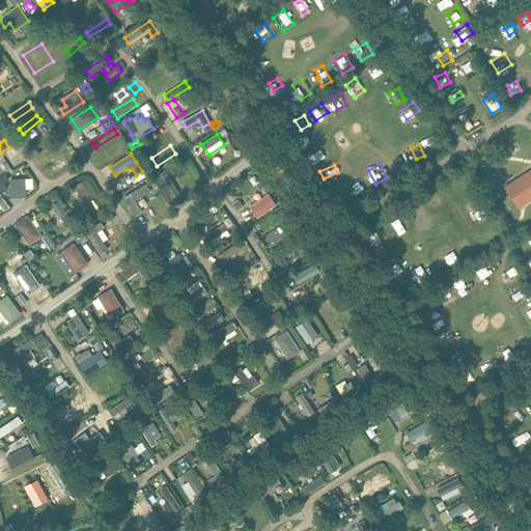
[(530,169),(504,187),(518,207),(530,198),(530,169)]
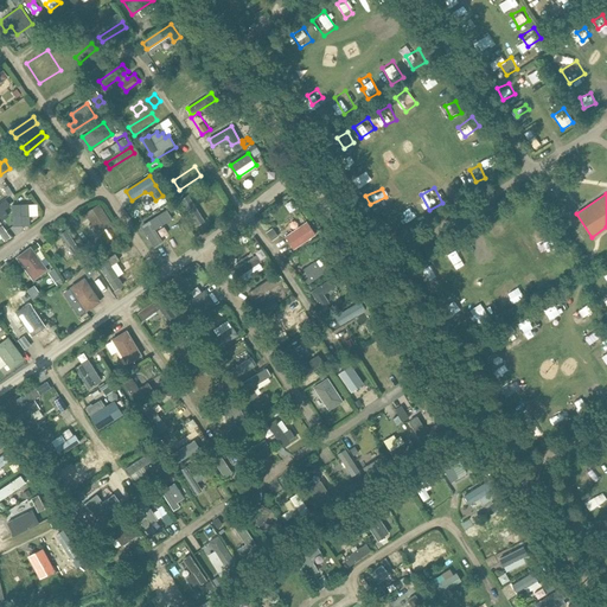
[(155,200),(149,204),(153,210),(159,205),(166,202),(163,196),(155,200)]
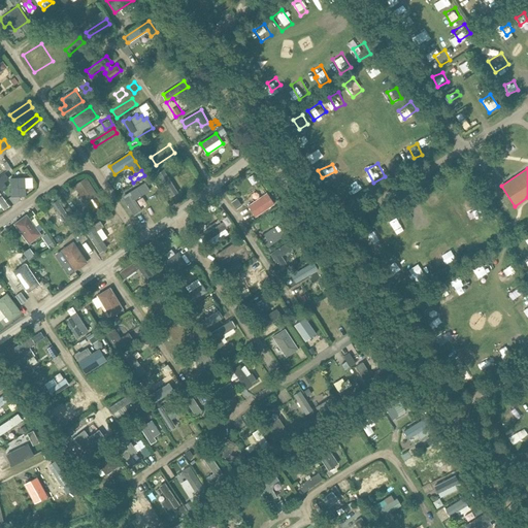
[(177,192),(164,170),(158,173),(172,195),(177,192)]
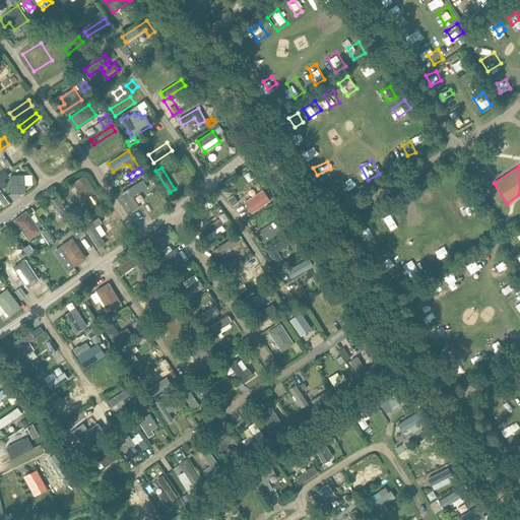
[(250,182),(255,178),(250,171),(245,175),(250,182)]
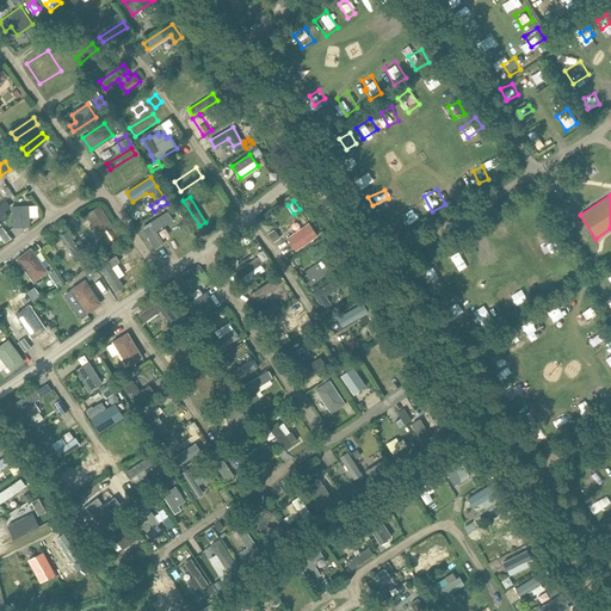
[(413,202),(402,209),(412,224),(423,217),(413,202)]
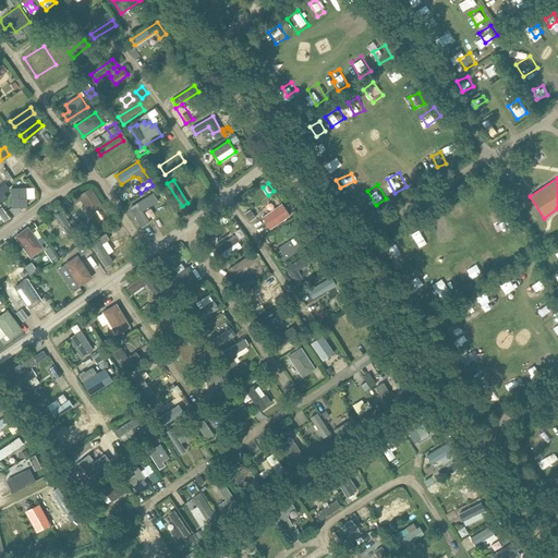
[(26,187),(11,189),(12,207),(26,207),(26,187)]
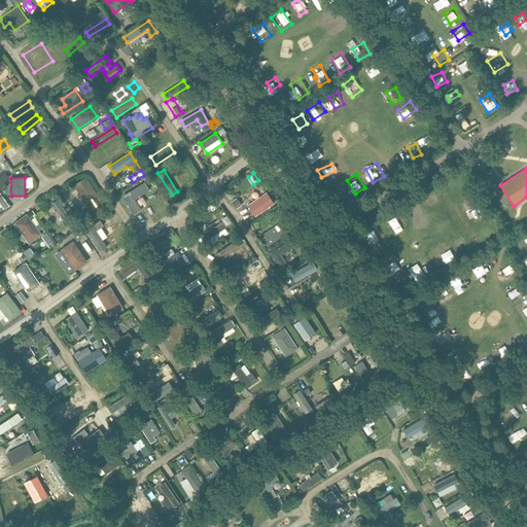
[(97,194),(85,177),(73,185),(84,202),(97,194)]
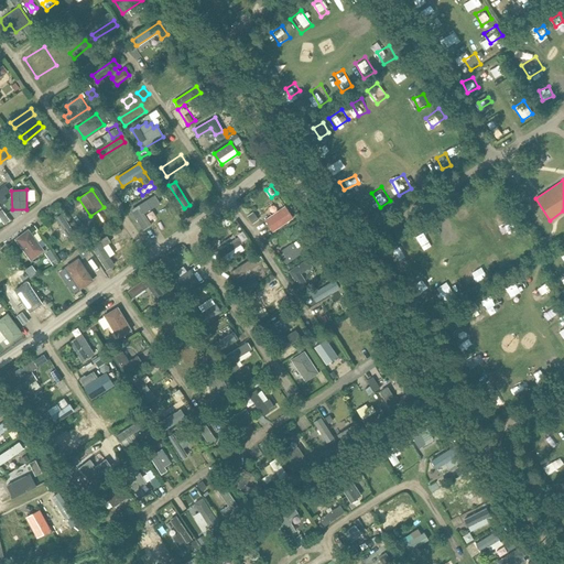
[(130,209),(143,230),(151,225),(143,213),(160,202),(154,194),(130,209)]
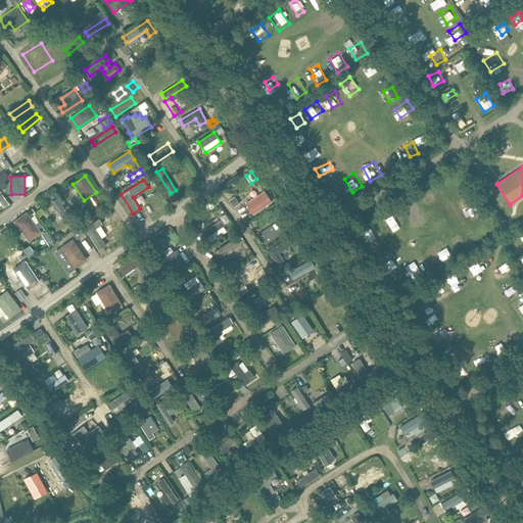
[(428,201),(436,196),(431,188),(423,194),(428,201)]
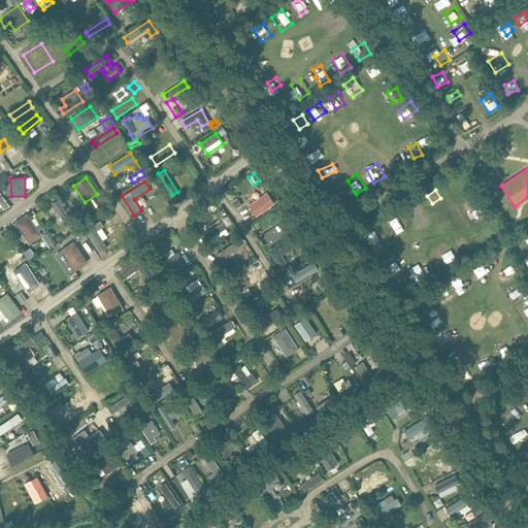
[(256,216),(273,203),(267,193),(249,205),(256,216)]
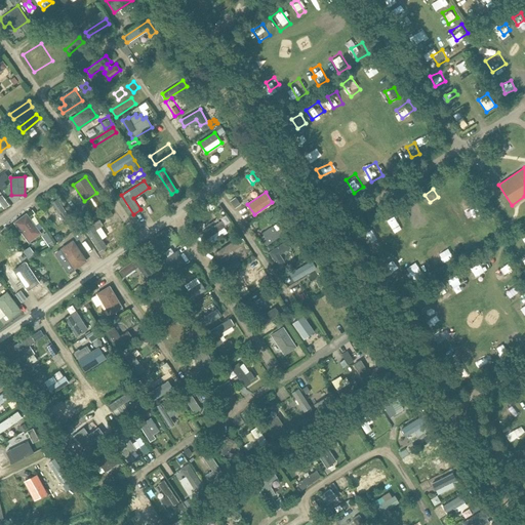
[(467,215),(478,208),(471,197),(459,204),(467,215)]
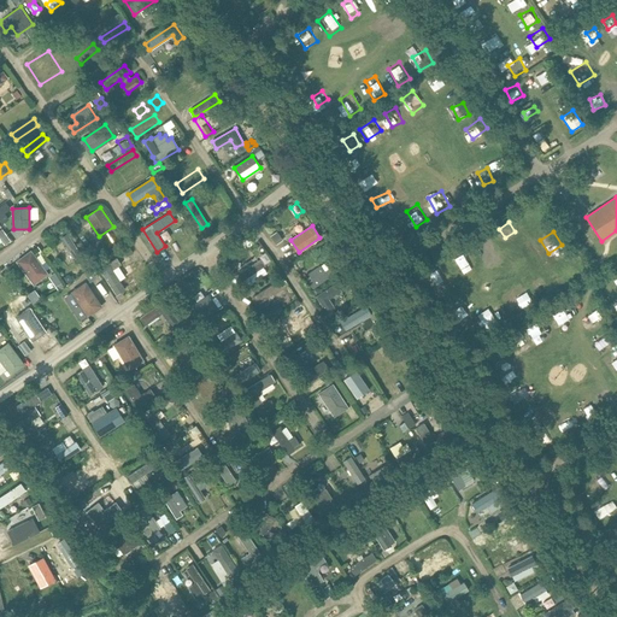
[(68,234),(62,238),(81,264),(86,260),(68,234)]
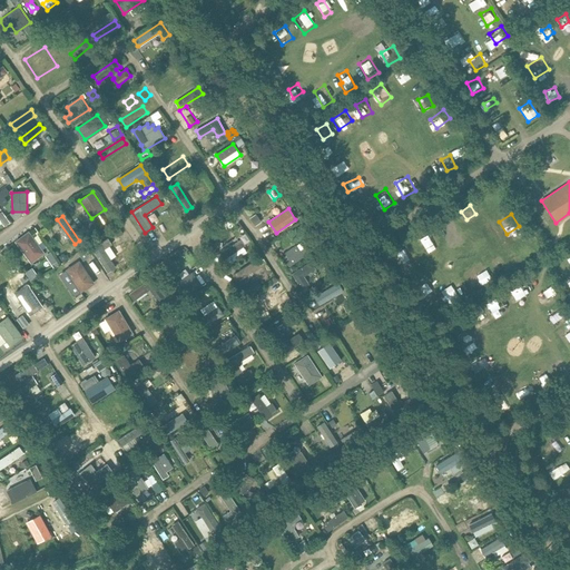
[(422,234),(433,248),(441,243),(430,227),(422,234)]
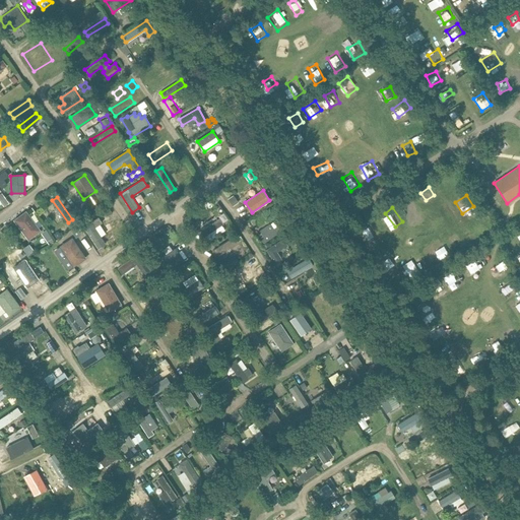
[(465,215),(468,219),(476,214),(474,210),(465,215)]
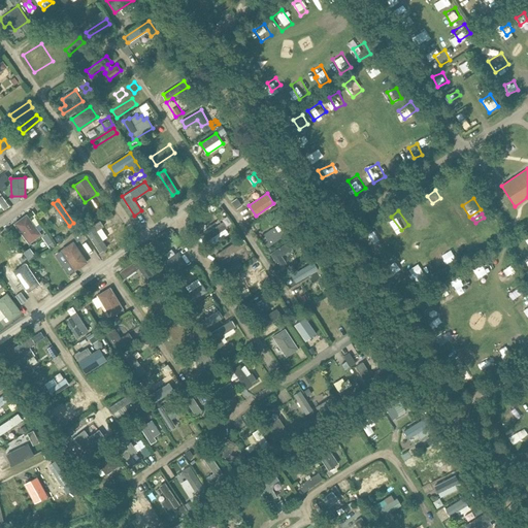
[(14,223),(29,242),(40,234),(26,215),(14,223)]
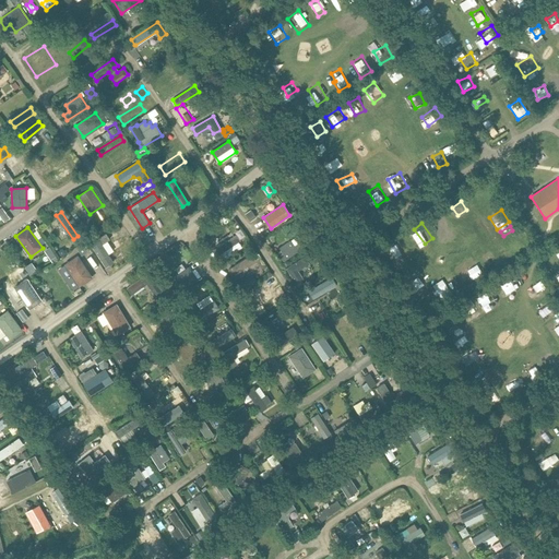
[(105,234),(91,244),(105,266),(113,262),(108,253),(113,250),(106,240),(109,239),(105,234)]
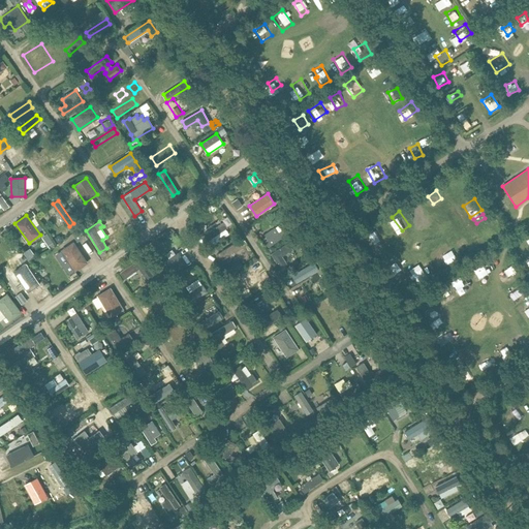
[(285,227),(282,223),(263,236),(268,241),(265,242),(268,247),(291,230),(288,225),(285,227)]
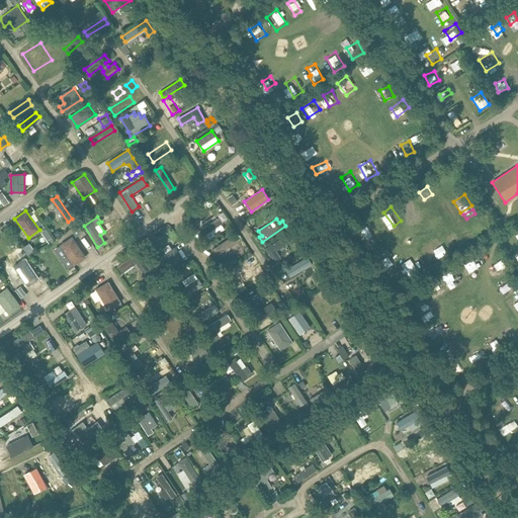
[(206,242),(224,230),(220,225),(213,229),(210,224),(196,234),(203,244),(206,242)]
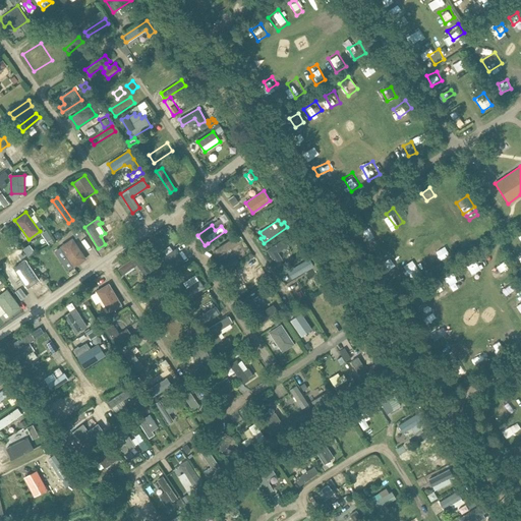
[(360,230),(367,244),(378,239),(371,226),(360,230)]
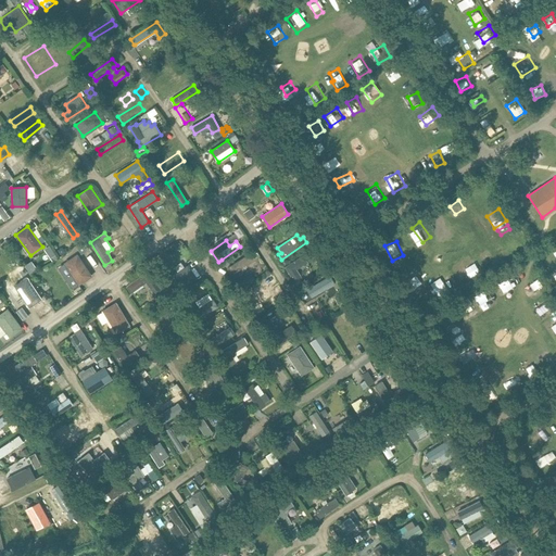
[(51,244),(46,248),(54,261),(59,257),(51,244)]
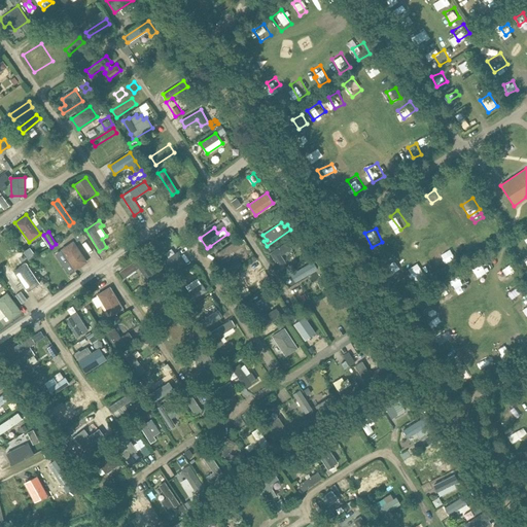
[(77,241),(82,237),(78,232),(73,236),(77,241)]
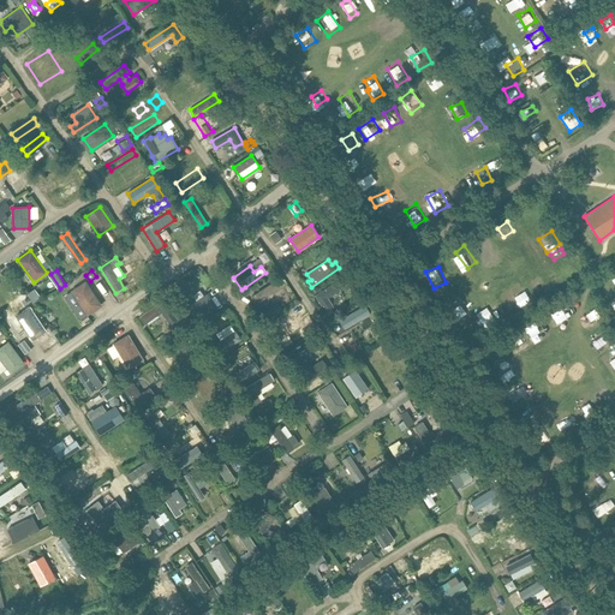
[(281,286),(278,279),(255,293),(260,300),(281,286)]
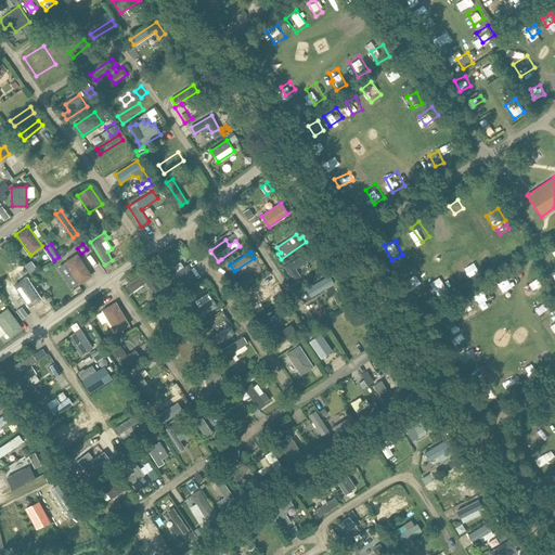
[(64,263),(57,268),(72,289),(78,284),(78,285),(92,276),(77,254),(63,263),(64,263)]
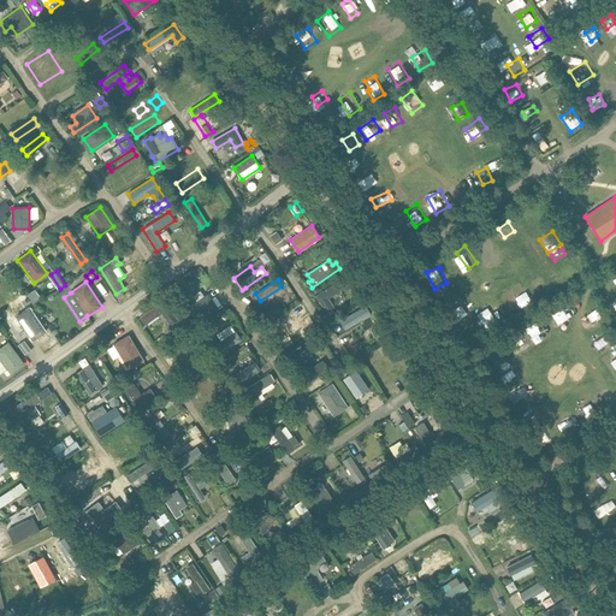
[(545,282),(534,288),(542,298),(551,292),(545,282)]
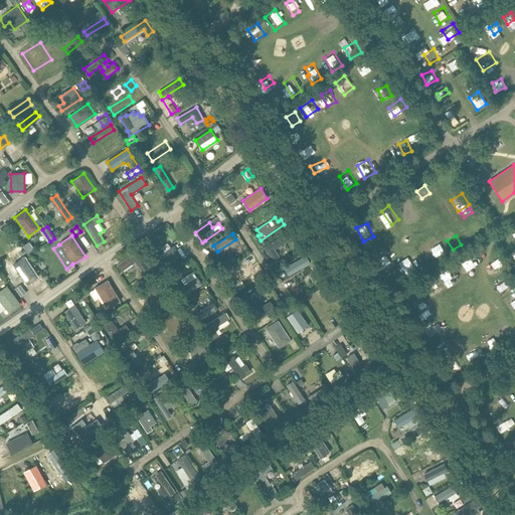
[(264,247),(273,261),(279,256),(274,249),(285,242),(281,236),(264,247)]
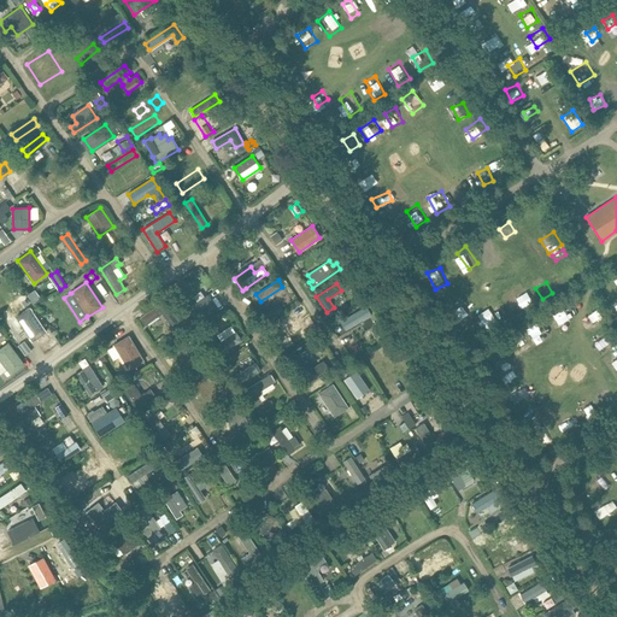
[(180,286),(174,289),(177,297),(183,292),(180,286)]
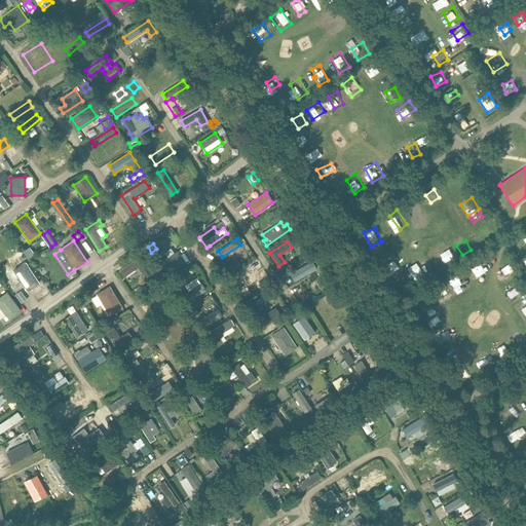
[(30,258),(35,254),(31,248),(26,251),(30,258)]
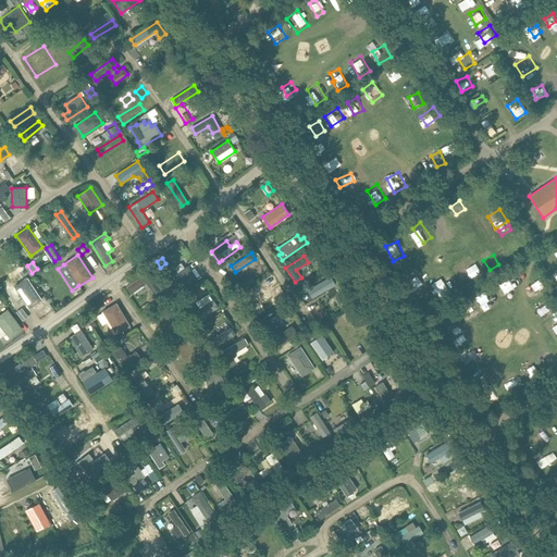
[(475,262),(465,265),(470,281),(481,276),(475,262)]
